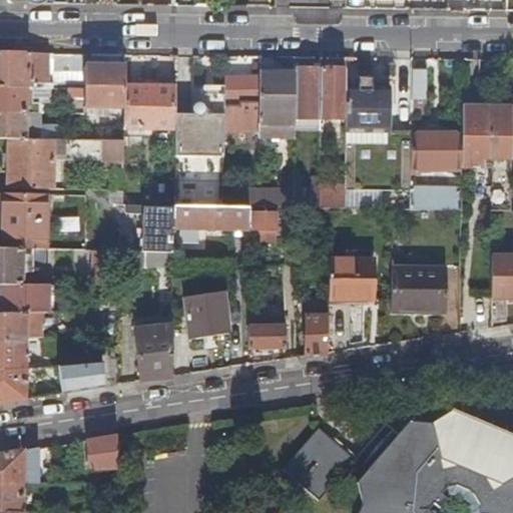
[(0,88),(12,89),(27,89),(48,89),(48,55),(0,54),(0,88)]
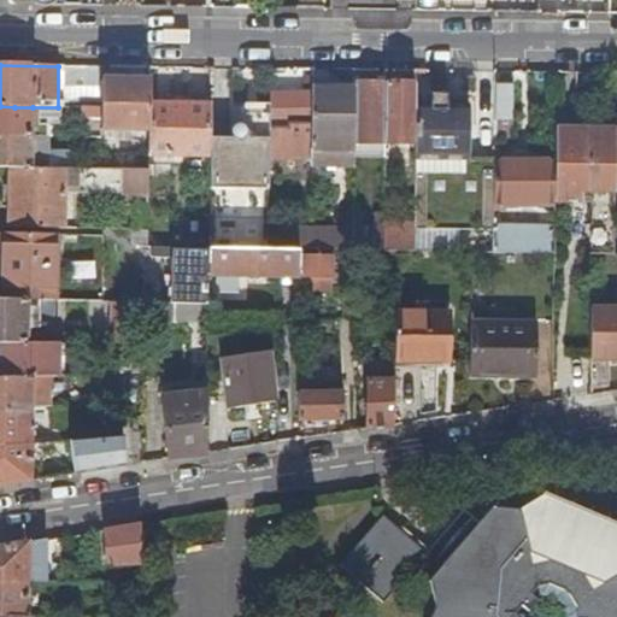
[(101,78),(101,109),(101,130),(150,131),(150,104),(151,81),(101,78)]
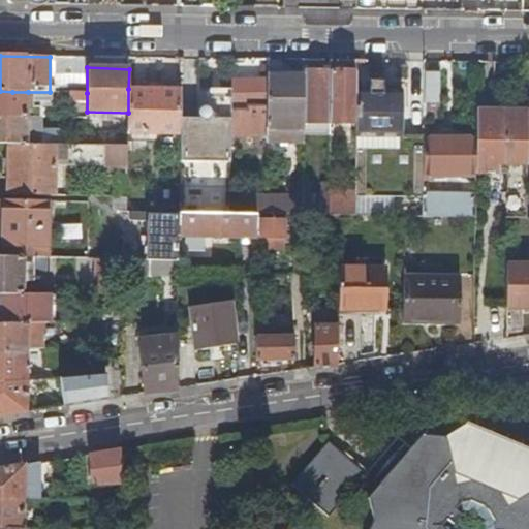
[(282,70),(269,70),(269,80),(268,122),(268,135),(268,142),(304,143),(305,122),(305,75),(282,75),(282,70)]
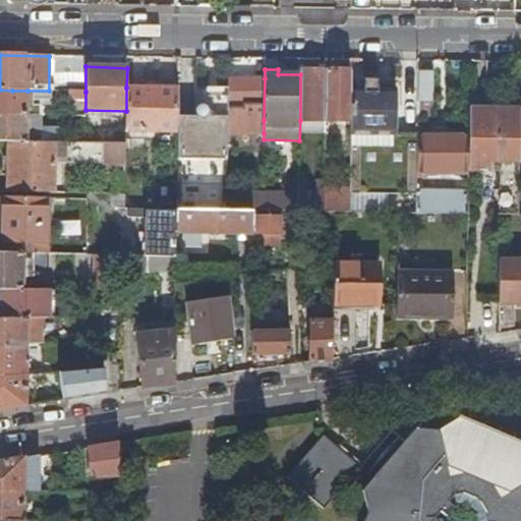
[(300,69),(300,74),(300,120),(325,121),(326,69),(300,69)]
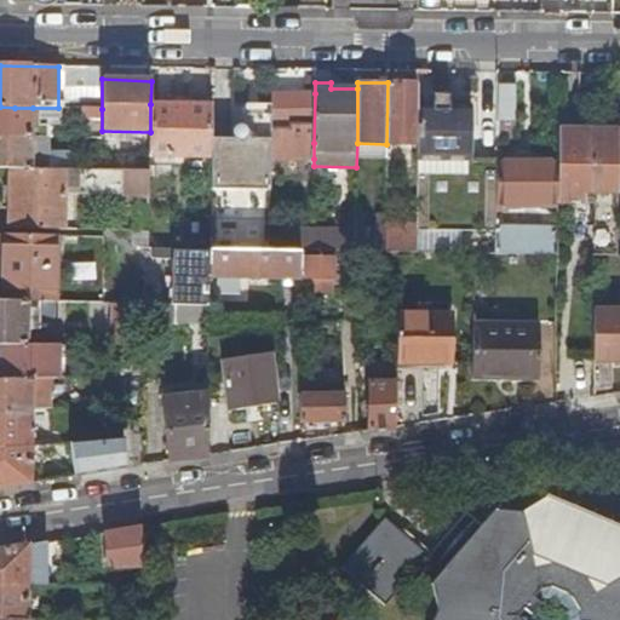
[(418,82),(388,82),(386,144),(418,144),(418,105),(418,82)]
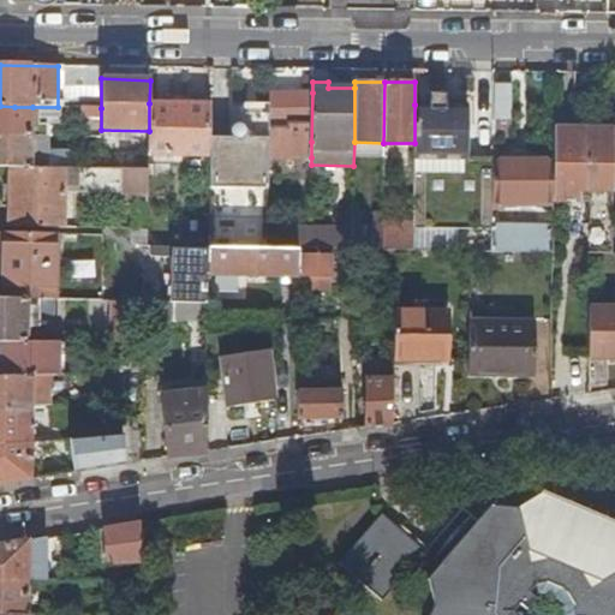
[(512,83),(495,83),(495,119),(512,120),(512,83)]
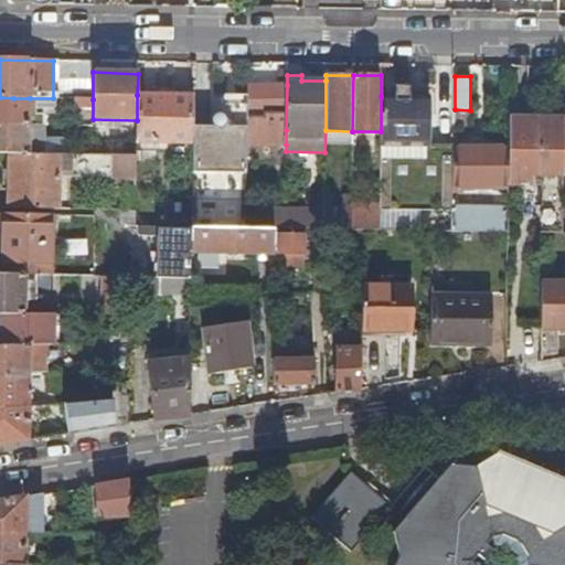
[(287,85),(248,85),(248,105),(247,144),(286,145),(286,130),(287,85)]
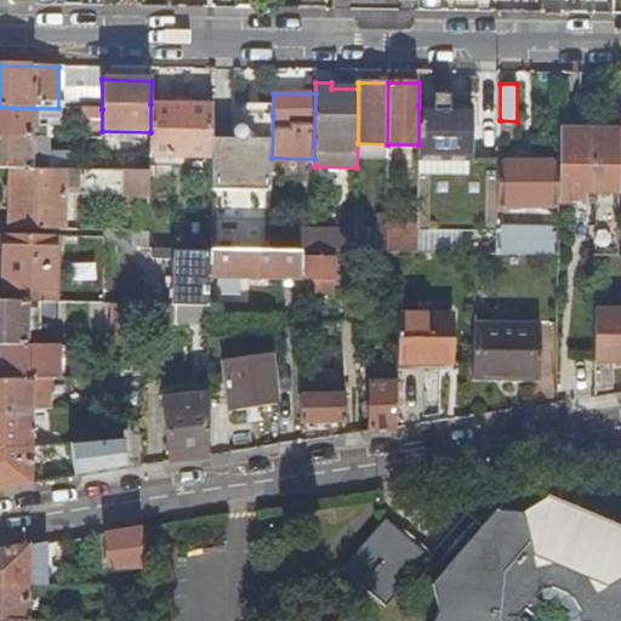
[(419,106),(419,144),(417,224),(417,231),(499,232),(499,205),(500,163),(476,163),(477,107),(451,107),(453,95),(433,93),(433,106),(419,106)]
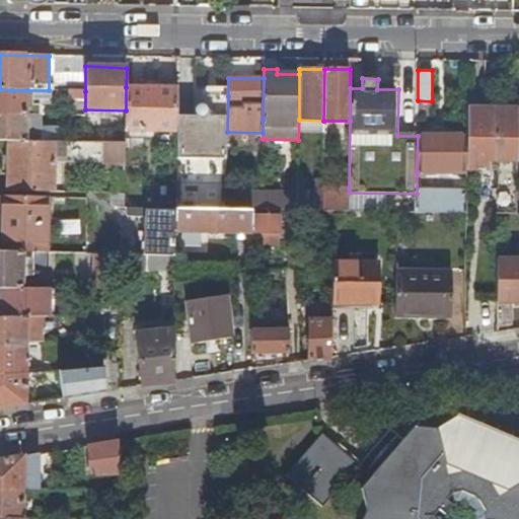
[(149,88),(126,87),(126,110),(126,131),(176,132),(176,116),(176,82),(150,82),(149,88)]
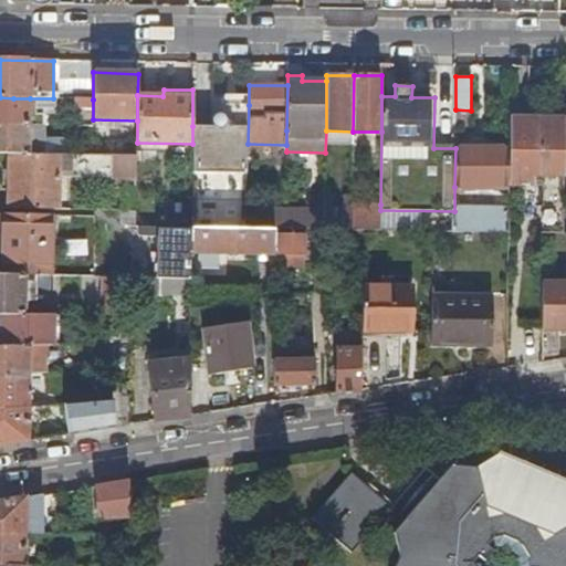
[(0,125),(30,126),(30,98),(13,98),(0,97),(0,125)]
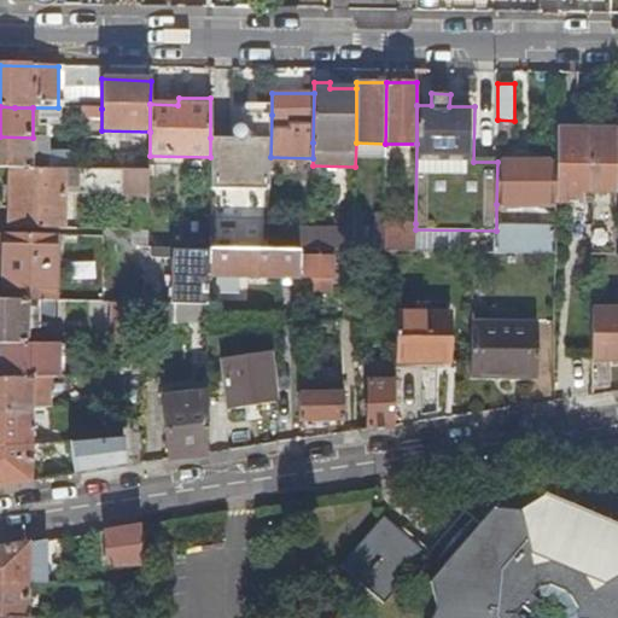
[(232,138),(210,138),(210,157),(210,188),(270,188),(270,157),(272,115),(244,115),(244,126),(240,126),(235,128),(233,132),(232,138)]
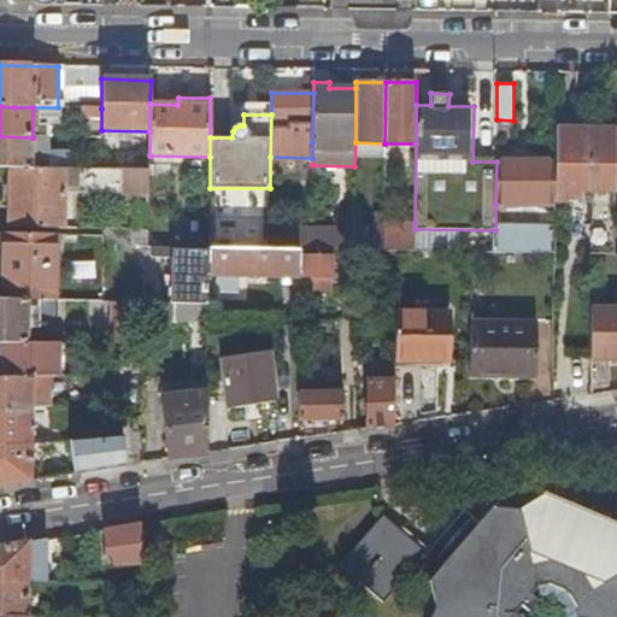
[(616,130),(557,129),(557,163),(556,203),(582,204),(582,192),(616,193),(616,191),(616,182),(616,130)]
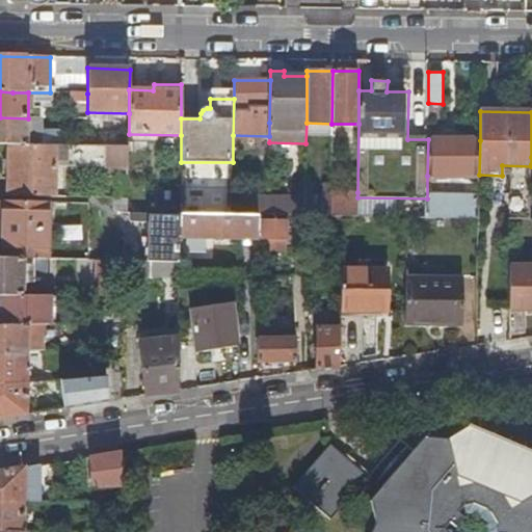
[(0,143),(9,144),(27,144),(28,118),(0,117),(0,143)]
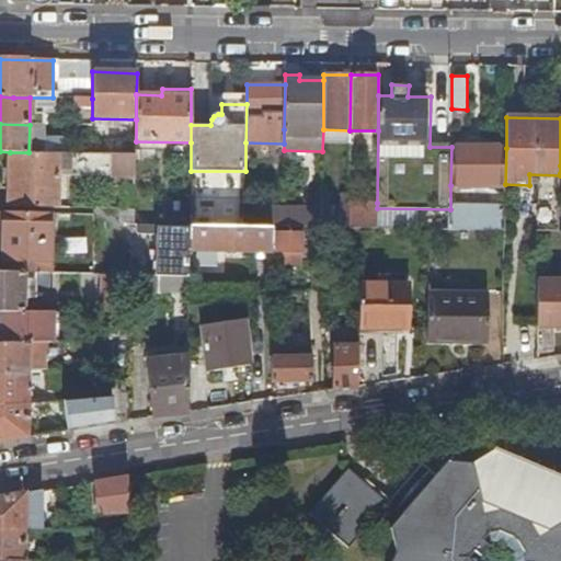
[(91,126),(80,126),(79,153),(91,153),(91,135),(91,126)]
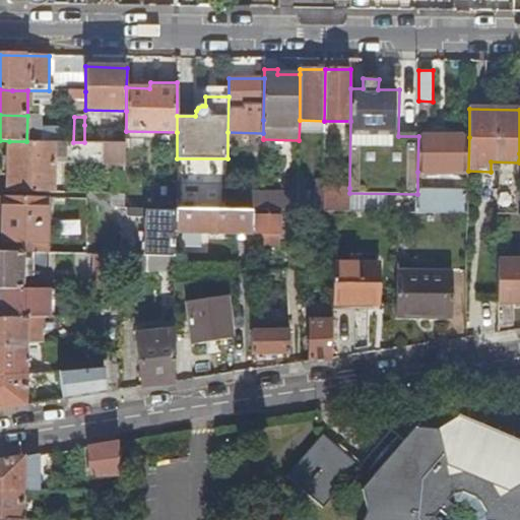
[(84,142),(104,143),(104,125),(84,125),(84,142)]
